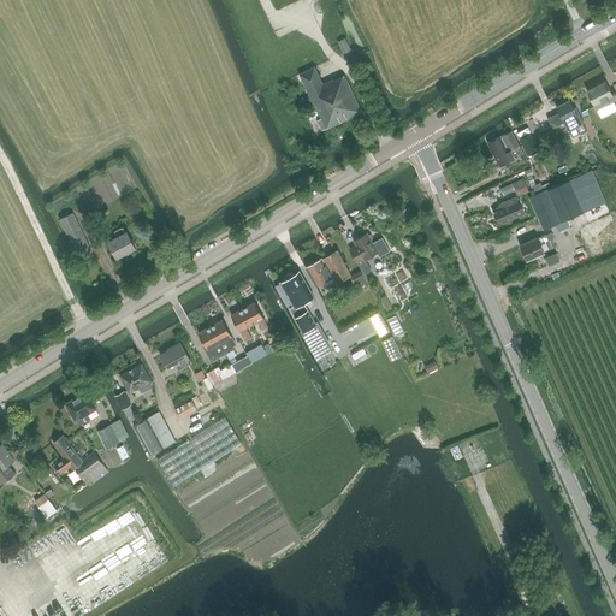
[(345,39),(337,42),(343,54),(350,51),(345,39)]
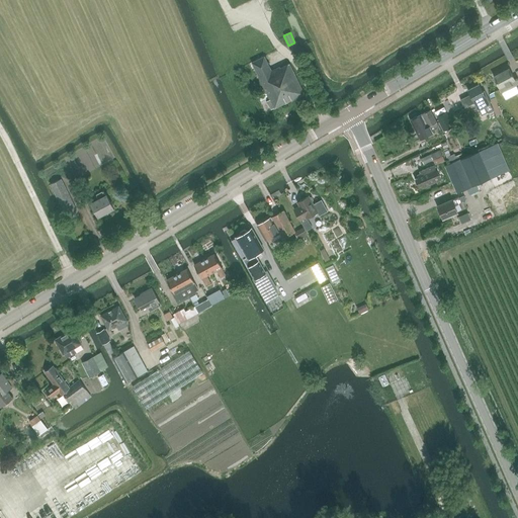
[(271,109),(305,93),(289,64),(280,68),(280,67),(271,71),(261,50),(246,58),(249,64),(252,63),(270,99),(267,100),(271,109)]
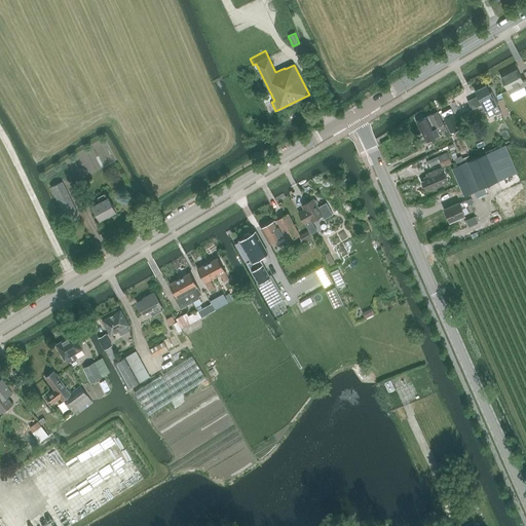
[(517,70),(501,78),(510,94),(525,86),(525,88),(525,80),(525,79),(523,80),(517,70)]
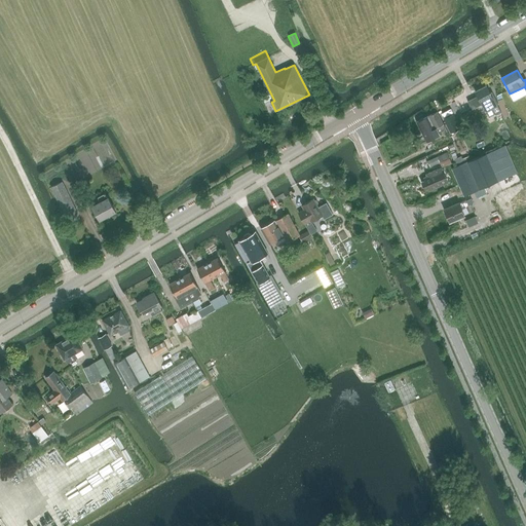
[(486,85),(475,91),(485,111),(498,104),(492,91),(490,92),(486,85)]
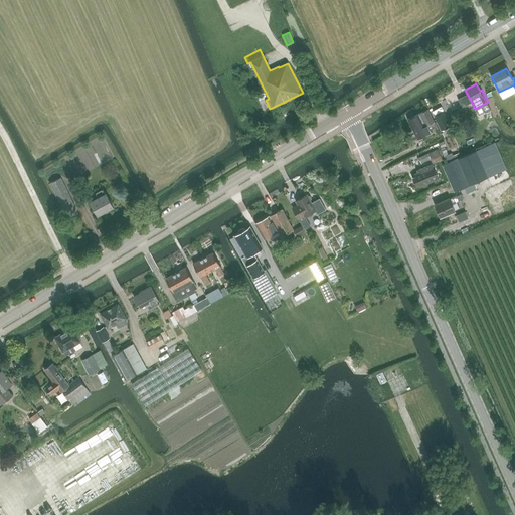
[(445,113),(441,104),(431,108),(442,130),(451,125),(445,113)]
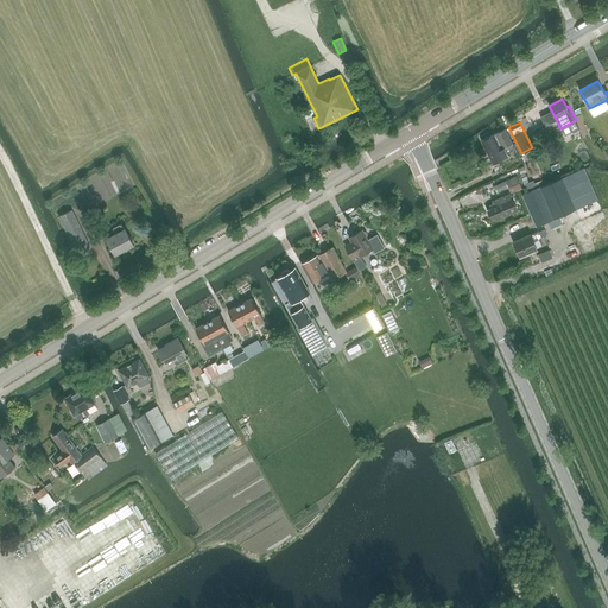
[(504,149),(513,144),(506,130),(482,141),(493,163),(507,156),(504,149)]
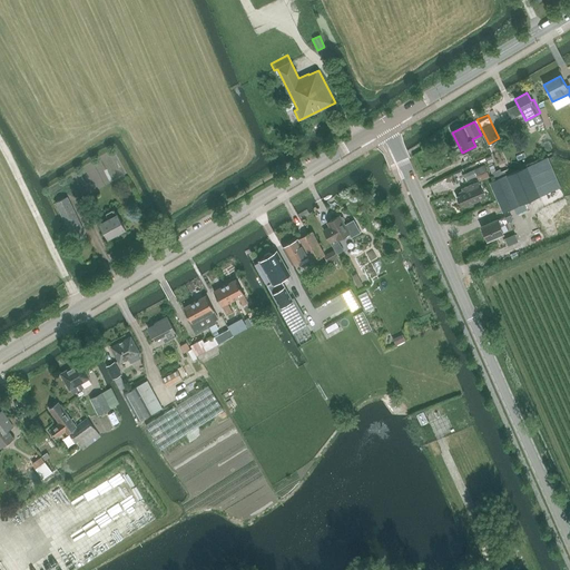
[(560,187),(551,166),(548,157),(505,175),(490,183),(503,213),(514,208),(517,214),(527,209),(523,203),(560,187)]
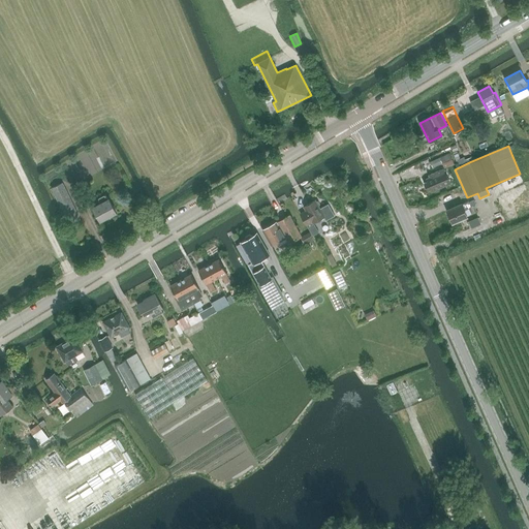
[(449,153),(439,158),(442,163),(444,168),(455,164),(449,153)]
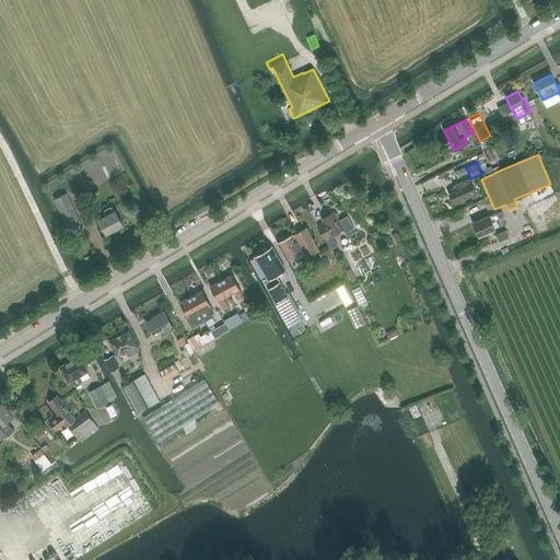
[(458,177),(468,173),(465,167),(455,172),(458,177)]
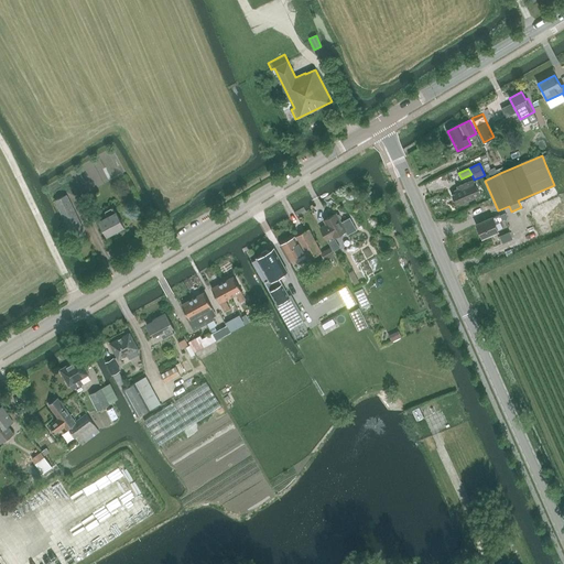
[(478,191),(474,180),(459,185),(461,188),(454,191),(455,194),(452,195),(456,203),(458,202),(459,205),(474,198),(473,194),(478,191)]
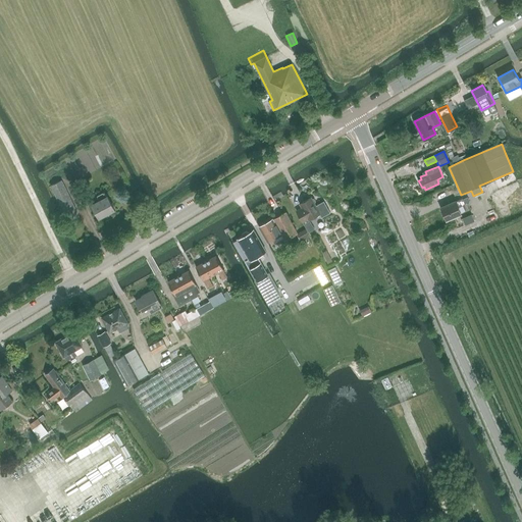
[(66,218),(77,213),(61,179),(50,186),(66,218)]
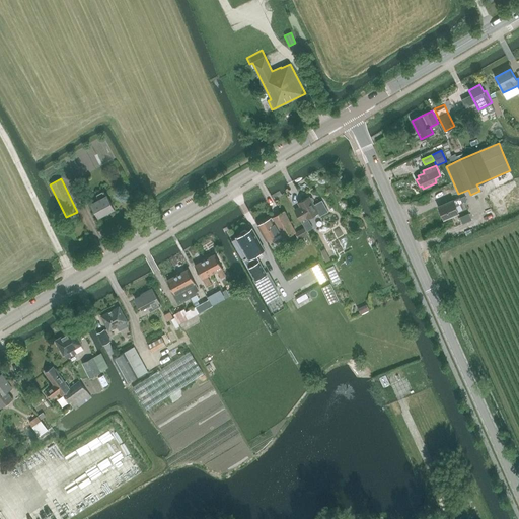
[(98,217),(114,208),(106,196),(103,191),(96,195),(99,200),(91,204),(98,217)]
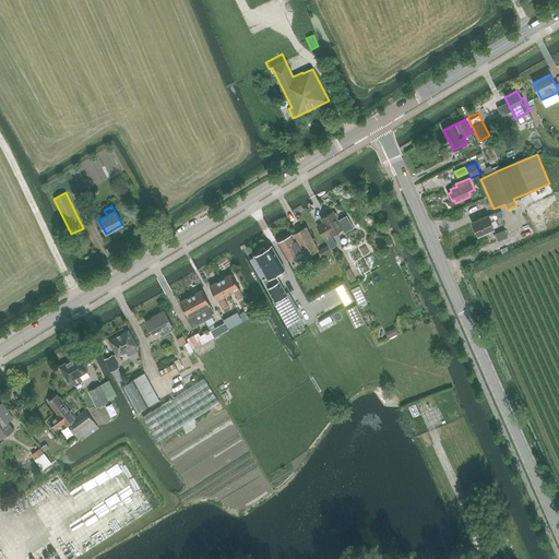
[(322,234),(331,248),(336,245),(331,235),(343,228),(345,232),(353,227),(346,216),(339,221),(336,217),(337,215),(336,213),(334,212),(333,211),(321,218),(328,230),(322,234)]
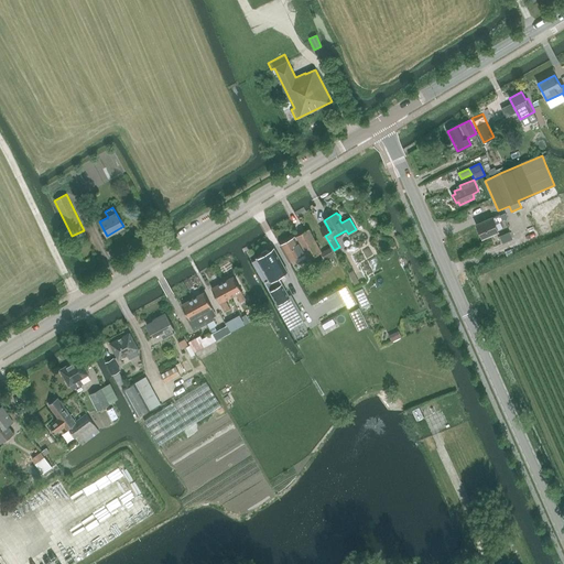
[(495,224),(507,218),(506,213),(500,215),(492,218),(476,225),(481,238),(498,230),(495,224)]
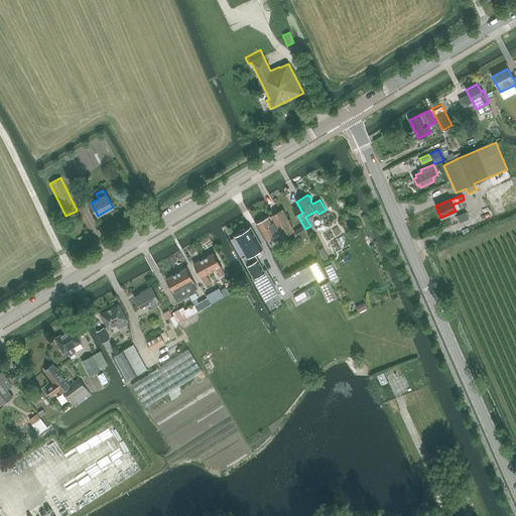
[(281,238),(294,231),(282,210),(270,217),(270,216),(256,224),(264,239),(278,232),(281,238)]
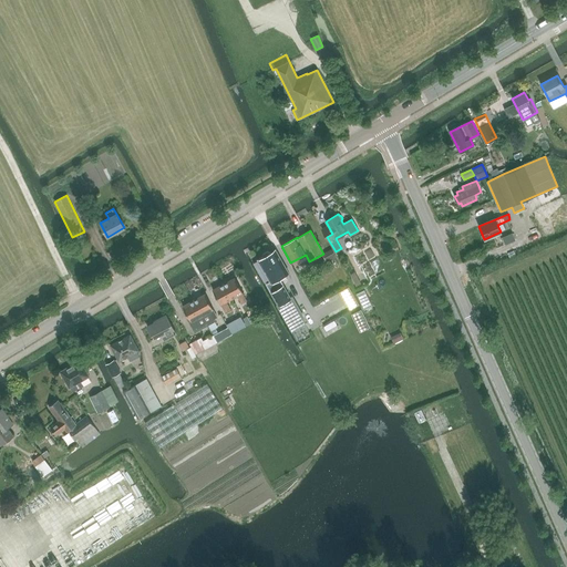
[(263,257),(258,259),(271,282),(288,272),(275,249),(270,253),(267,251),(263,254),(263,257)]
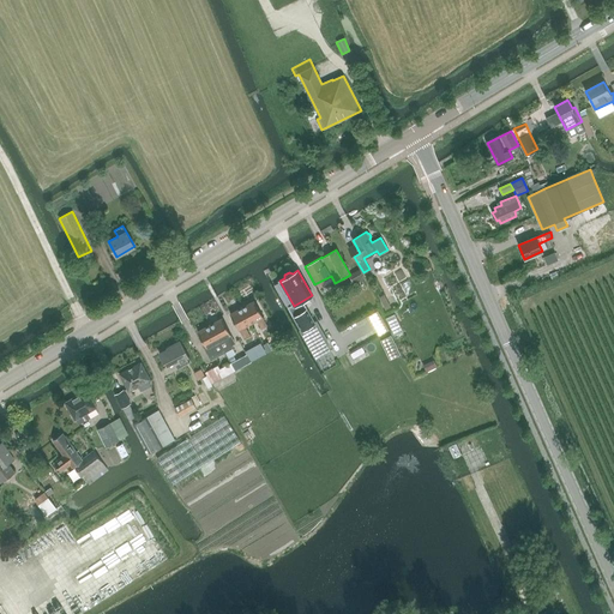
[(360,270),(350,275),(354,282),(363,277),(360,270)]
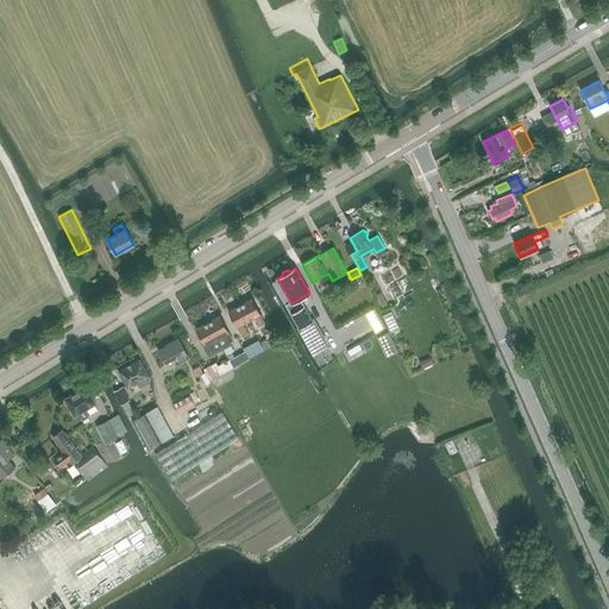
[(378,277),(383,286),(400,276),(395,268),(378,277)]
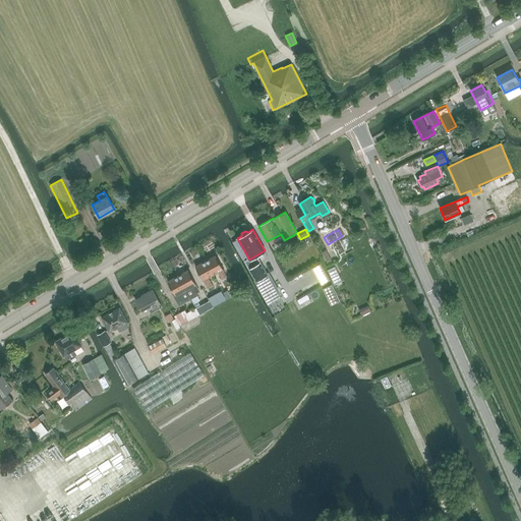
[(206,262),(214,275),(218,273),(222,280),(227,277),(224,270),(217,255),(206,262)]
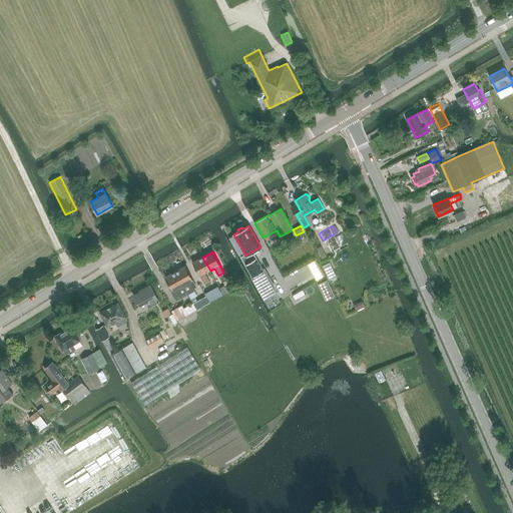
[(205,274),(210,271),(202,258),(192,263),(199,277),(200,277),(204,284),(209,281),(205,274)]
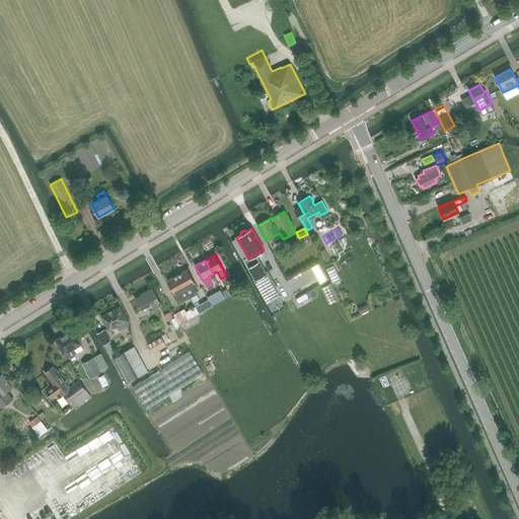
[(260,262),(248,268),(255,280),(266,274),(260,262)]
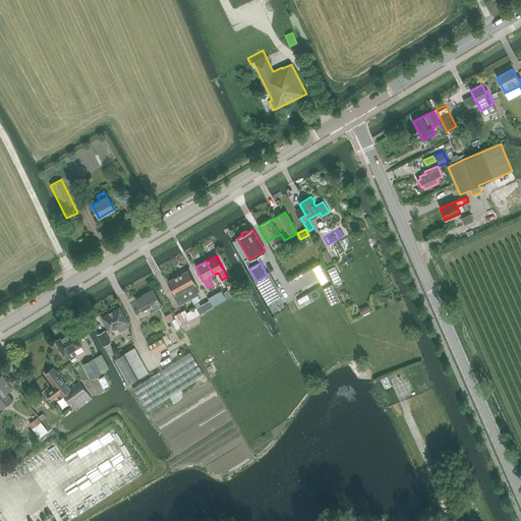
[(188,271),(178,276),(190,299),(195,308),(199,306),(197,303),(199,302),(196,296),(197,296),(196,294),(199,292),(195,285),(196,285),(188,271)]
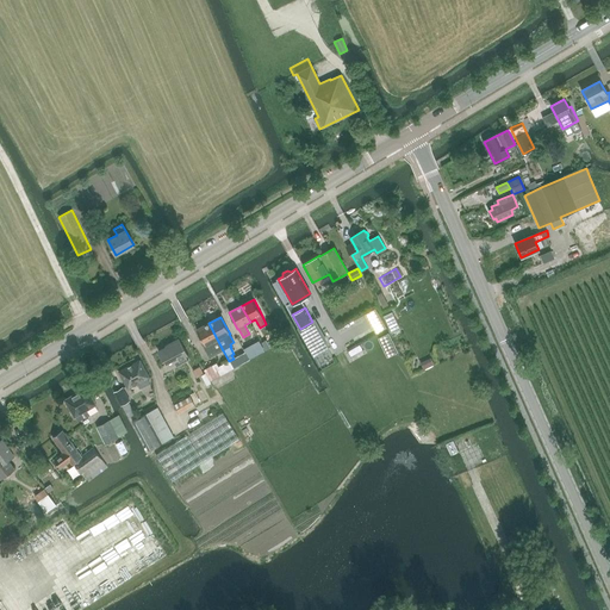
[(223,350),(209,323),(197,330),(205,346),(203,347),(209,359),(223,350)]
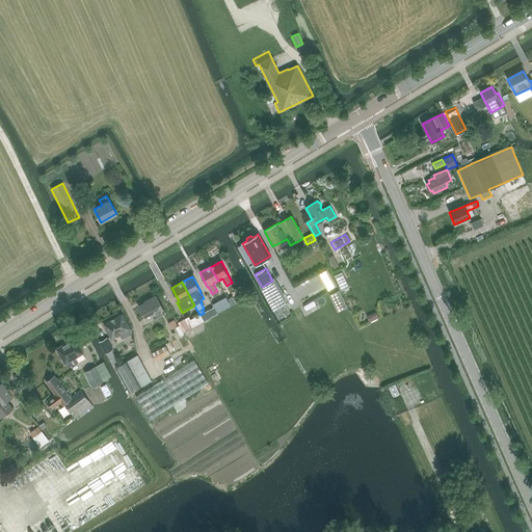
[(154,319),(165,313),(157,297),(144,303),(145,304),(138,309),(144,320),(152,317),(154,319)]
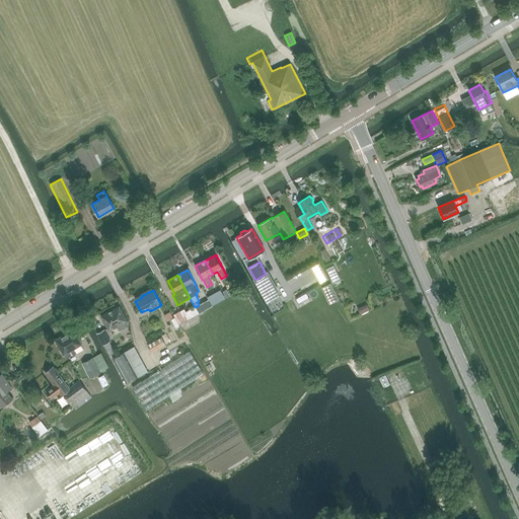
[(224,299),(220,291),(214,294),(219,302),(224,299)]
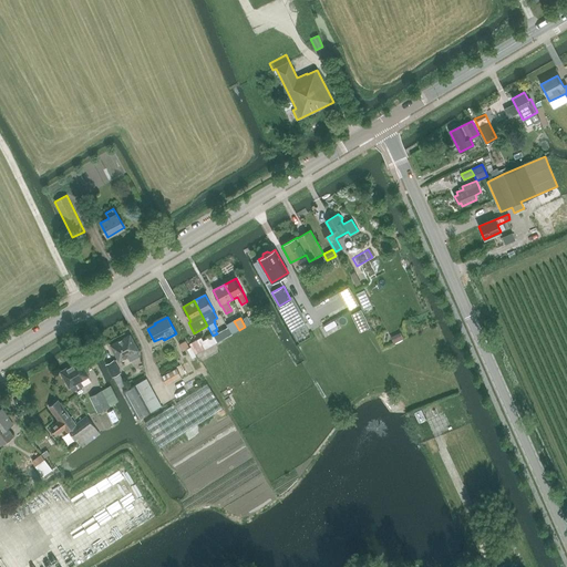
[(295,330),(299,341),(311,337),(306,326),(295,330)]
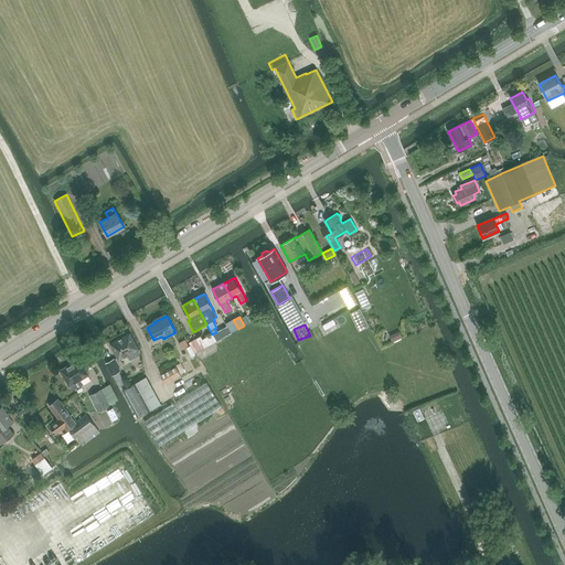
[(227,326),(216,332),(212,334),(216,342),(232,334),(227,326)]
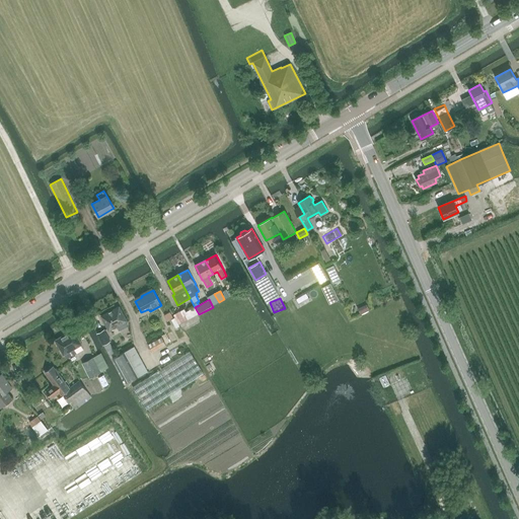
[(108,331),(128,321),(120,307),(100,317),(108,331)]
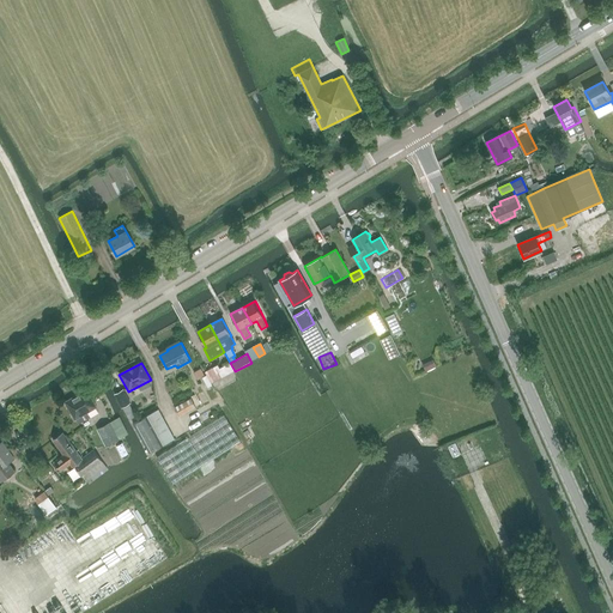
[(218,365),(205,372),(210,384),(222,377),(222,378),(235,371),(230,363),(219,369),(218,365)]
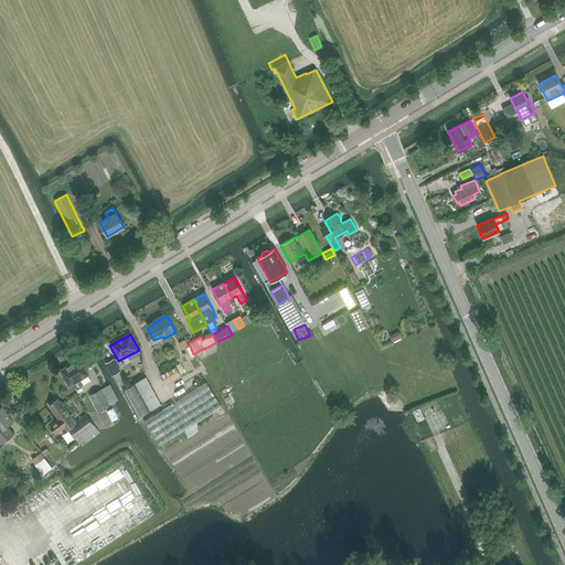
[(72,391),(76,388),(78,387),(75,384),(91,375),(81,359),(60,371),(68,387),(70,387),(72,391)]
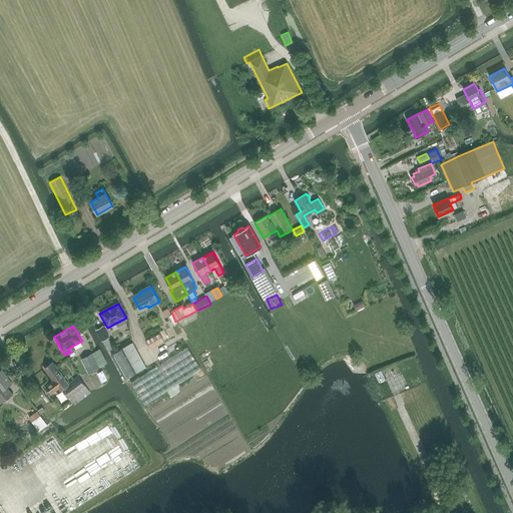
[(103,327),(96,331),(101,342),(108,338),(103,327)]
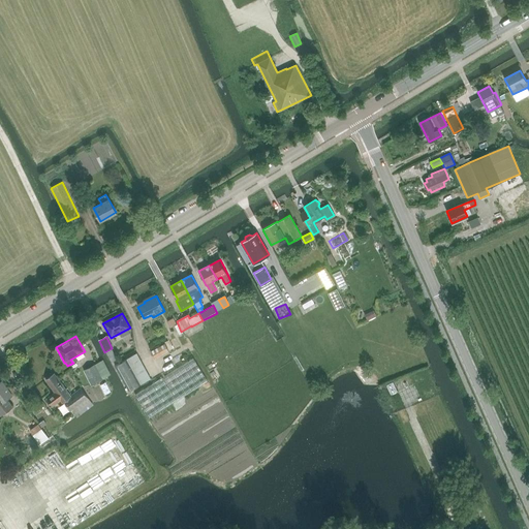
[(151,351),(154,359),(167,351),(164,344),(151,351)]
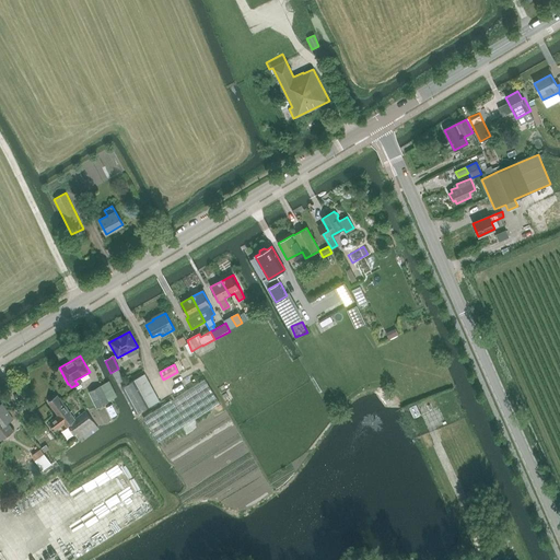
[(136,413),(159,401),(144,374),(121,387),(136,413)]
